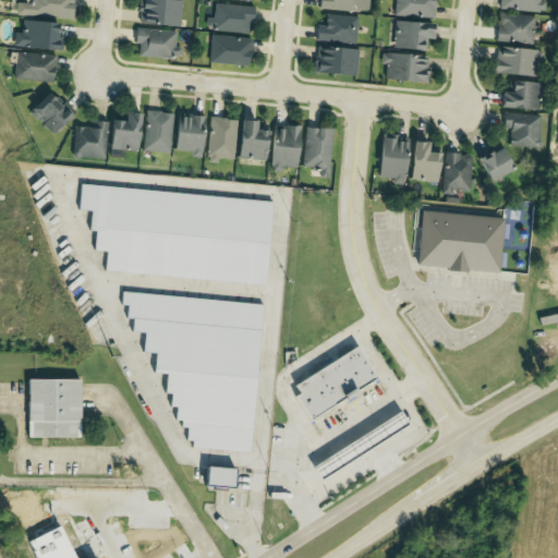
[(73,0),(33,0),(34,4),(19,3),(17,16),(72,19),(73,0)]
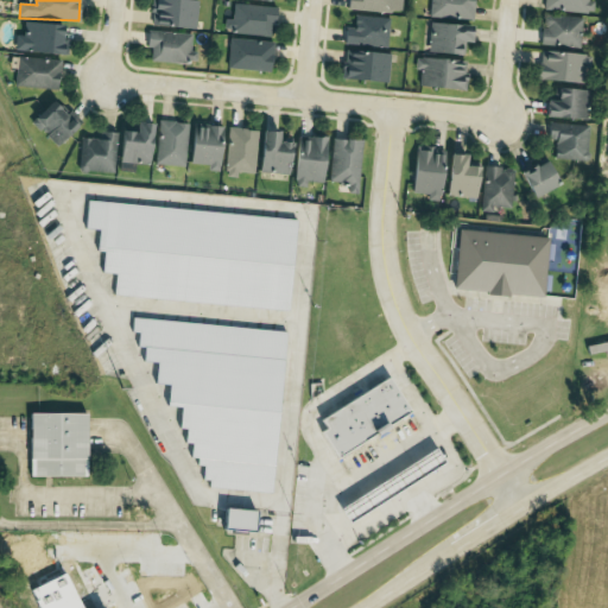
[(201,1),(188,0),(153,0),(151,25),(197,31),(201,1)]
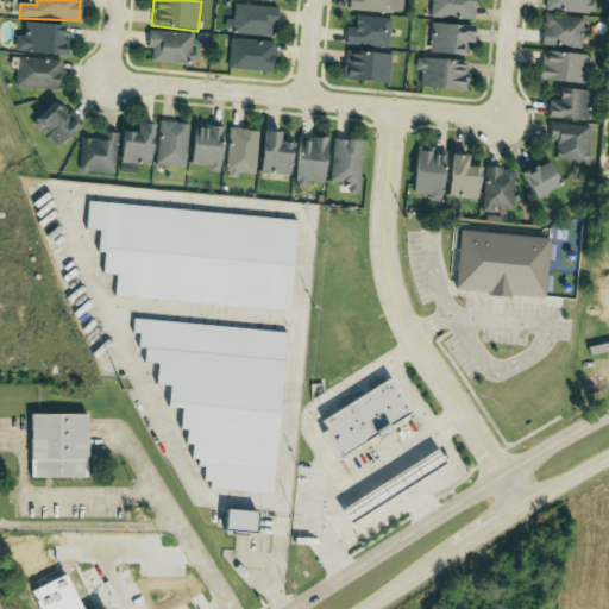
[(402,0),(349,0),(349,11),(402,14),(402,0)]
